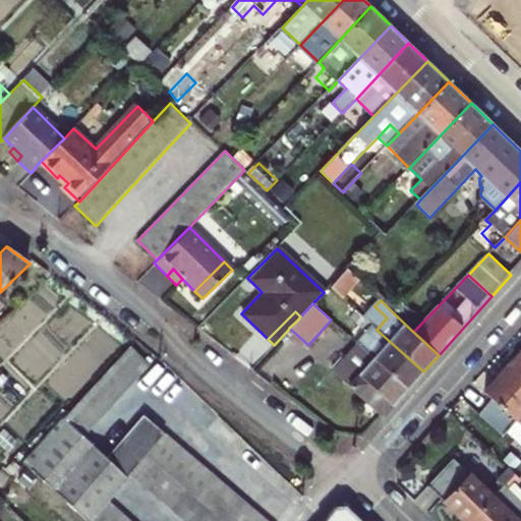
[(361,347),(408,389),(423,371),(377,330),(369,324),(354,341),(361,347)]
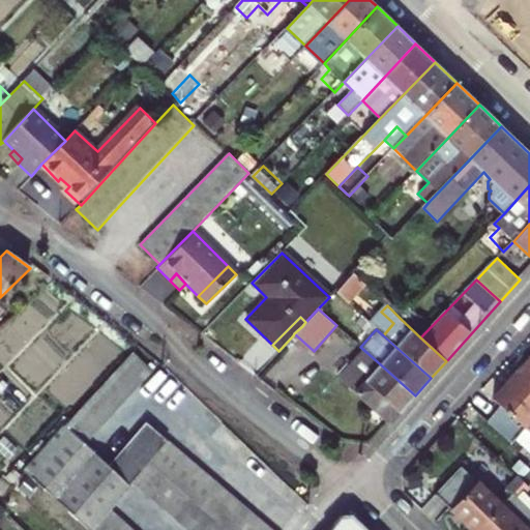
[(294,333),(293,335),(312,353),(314,351),(294,333)]
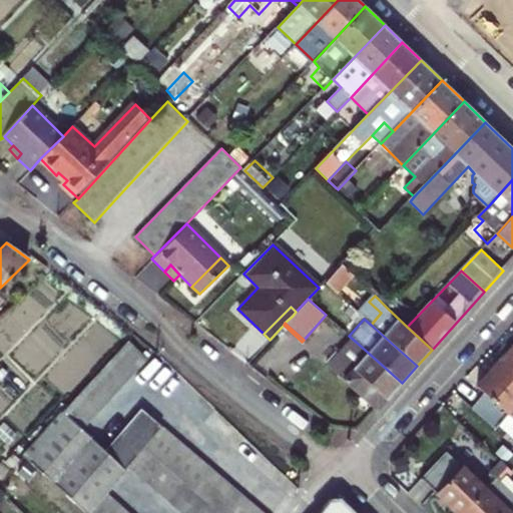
[(130,340),(74,401),(63,412),(83,430),(93,420),(149,359),(130,340)]
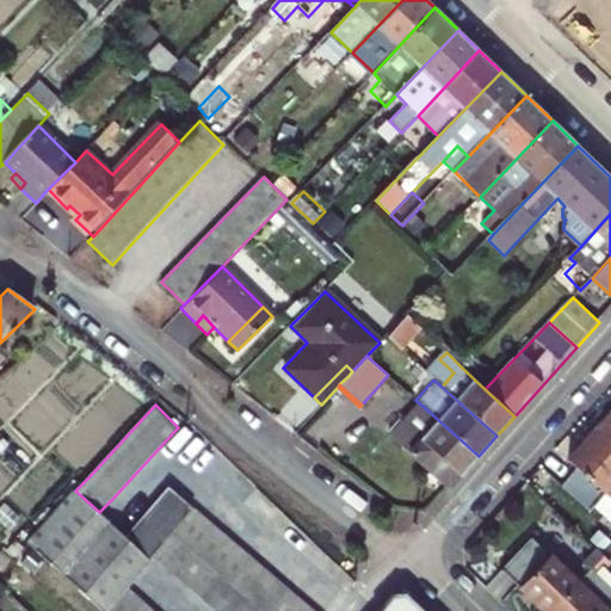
[(424,407),(395,439),(450,488),(479,456),(424,407)]
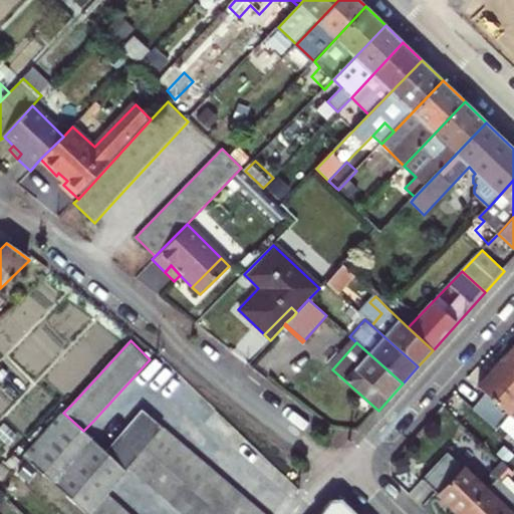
[(513,346),(501,361),(513,372),(513,346)]
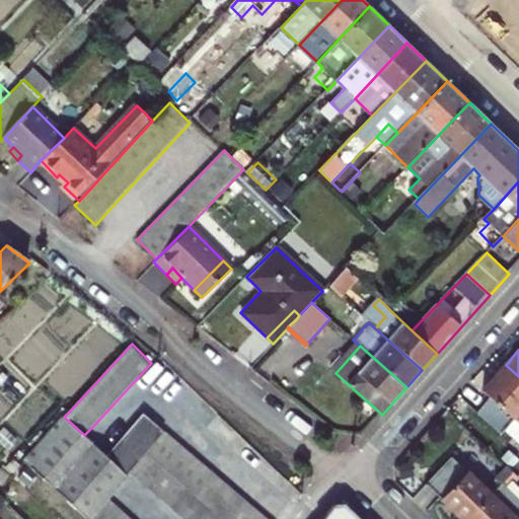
[(518,376),(506,365),(482,392),(490,399),(477,412),(501,432),(514,418),(518,422),(518,376)]
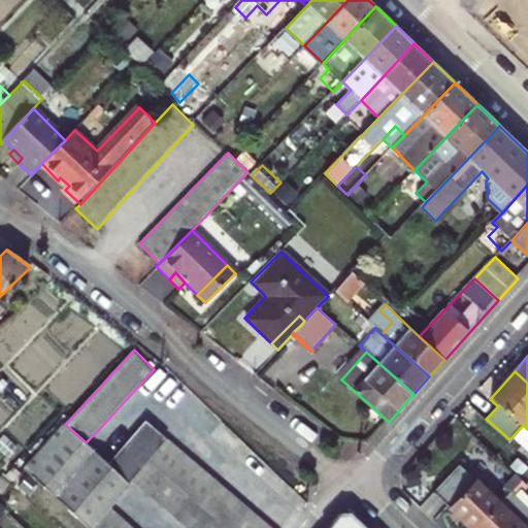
[(271,527),(147,420),(108,464),(129,484),(132,480),(143,489),(161,469),(172,479),(183,488),(192,496),(204,506),(215,515),(225,524),(229,527),(271,527)]
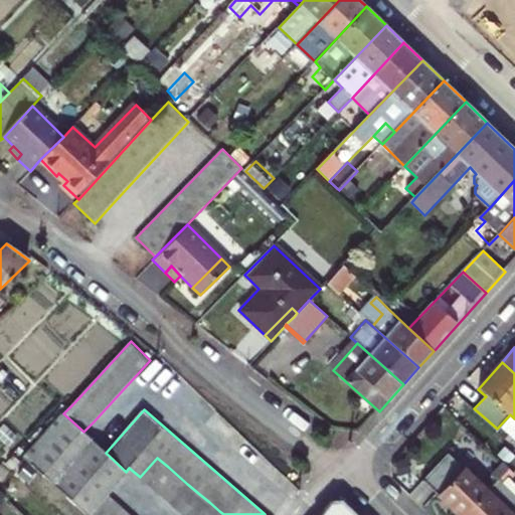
[(126,472),(106,453),(83,432),(63,413),(22,457),(86,514),(129,514),(109,497),(129,474),(126,472)]
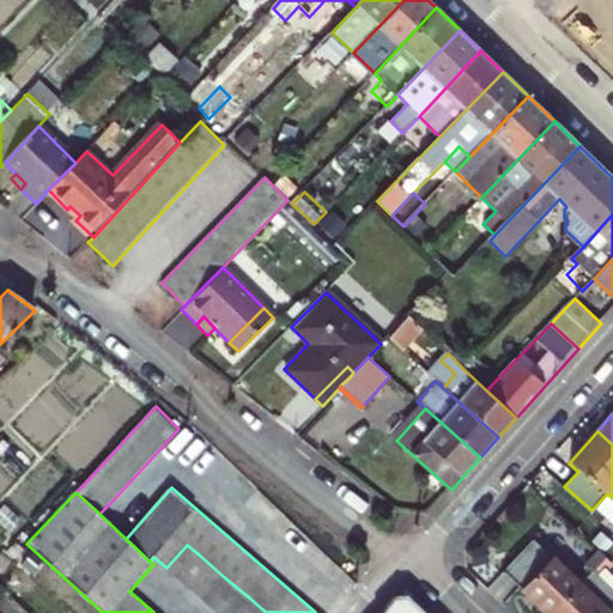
[(534,532),(544,541),(563,520),(553,510),(534,532)]
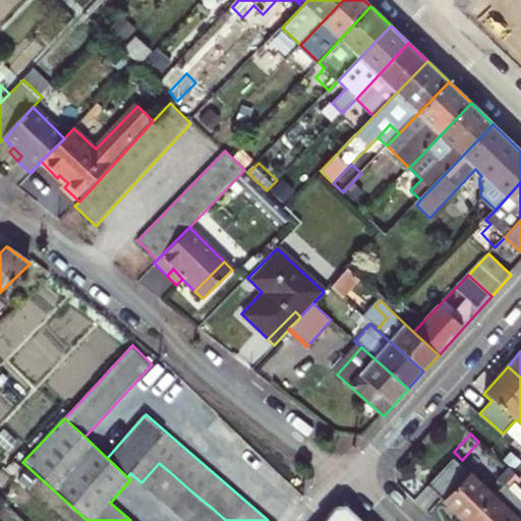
[(454,460),(427,486),(464,520),(466,520),(491,496),(454,460)]
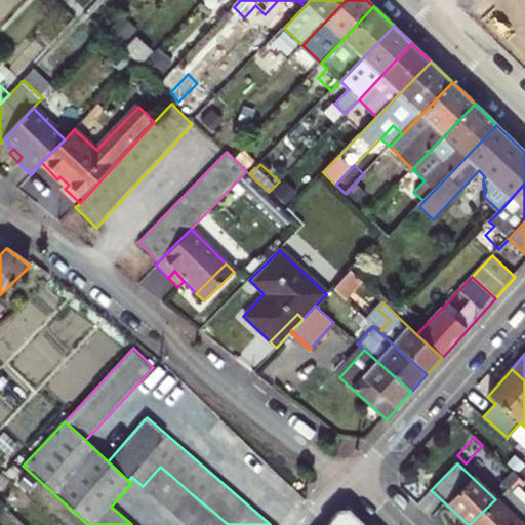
[(188,524),(228,524),(224,521),(213,512),(203,503),(191,493),(182,485),(171,476),(160,467),(143,486),(155,496),(188,524)]
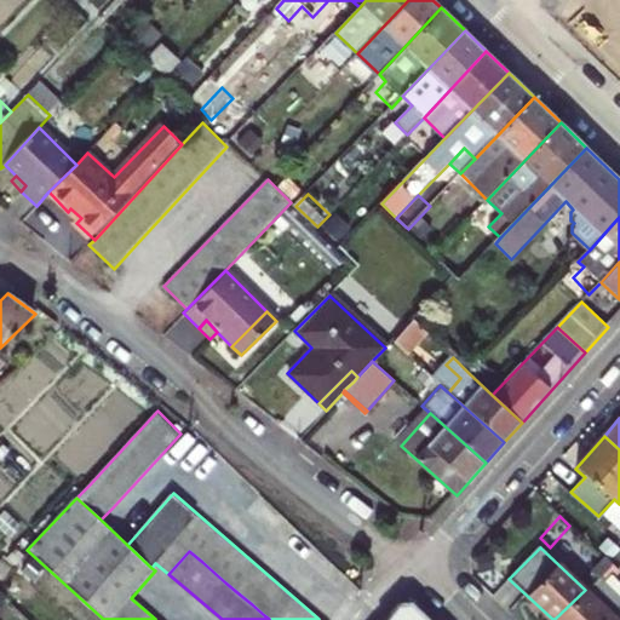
[(608,619),(619,608),(619,595),(606,581),(612,575),(618,568),(612,562),(585,590),(555,619),(608,619)]
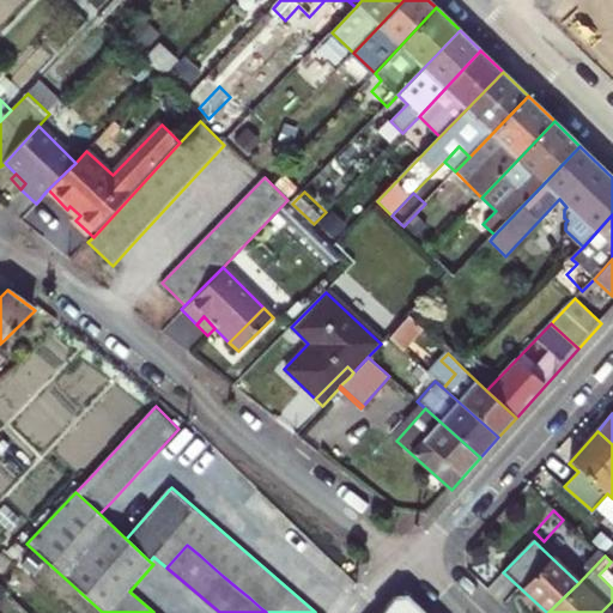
[(612,588),(612,576),(605,569),(599,575),(612,588)]
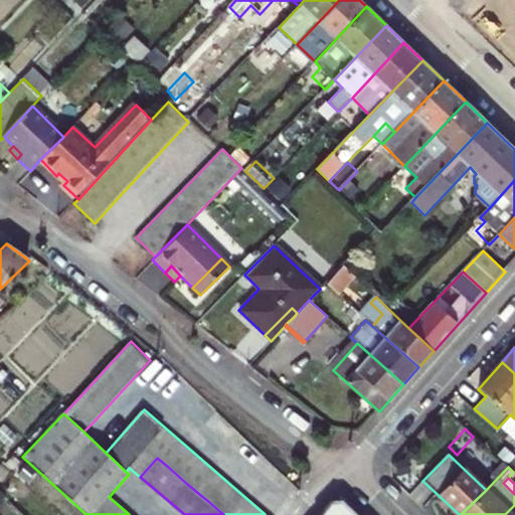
[(360,514),(345,500),(333,500),(320,514),(360,514)]
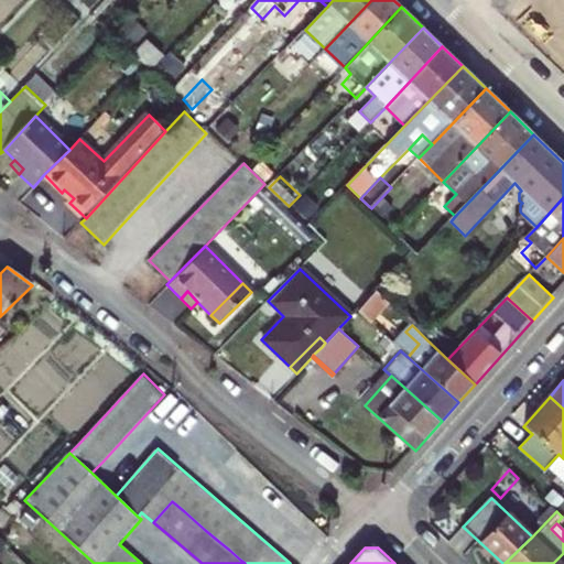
[(563,563),(563,553),(553,563),(563,563)]
